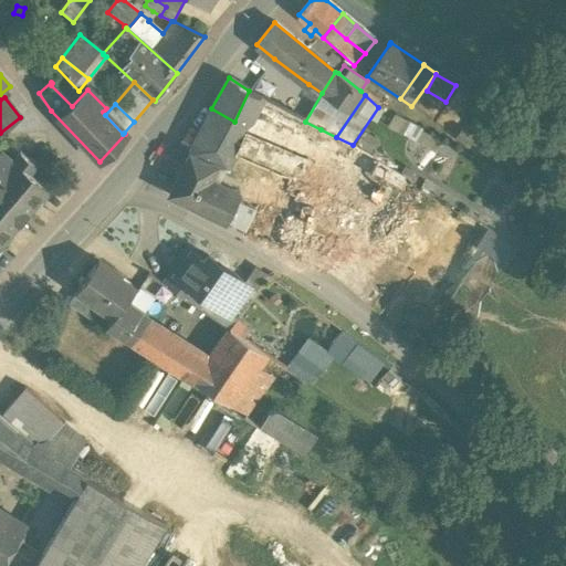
[(234,122),(211,108),(197,135),(190,152),(217,163),(228,169),(234,154),(245,132),(232,125),(234,122)]
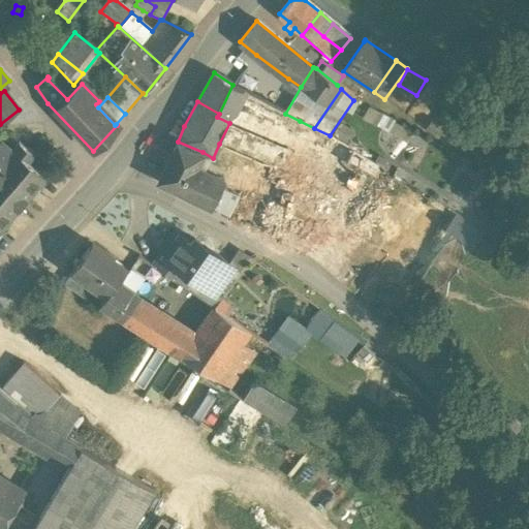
[(19,143),(11,151),(0,142),(0,228),(1,228),(1,227),(9,218),(10,218),(9,217),(12,214),(11,213),(16,208),(18,210),(20,208),(19,207),(24,200),(25,201),(26,199),(25,198),(29,193),(30,194),(32,191),(33,191),(33,190),(40,181),(41,181),(42,180),(41,180),(44,177),(26,161),(32,154),(19,143)]
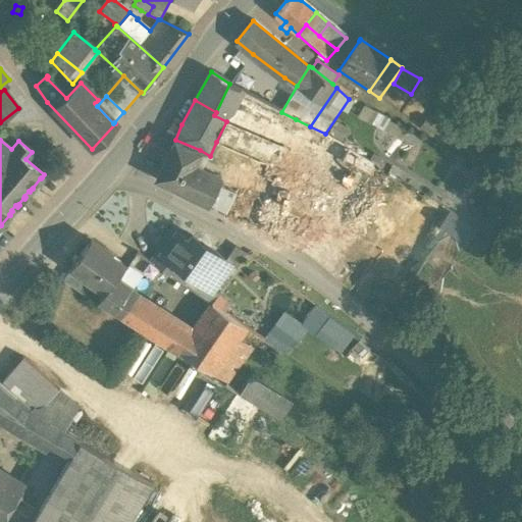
[(200,150),(175,140),(167,157),(156,180),(208,206),(218,186),(221,179),(203,170),(210,156),(200,150)]
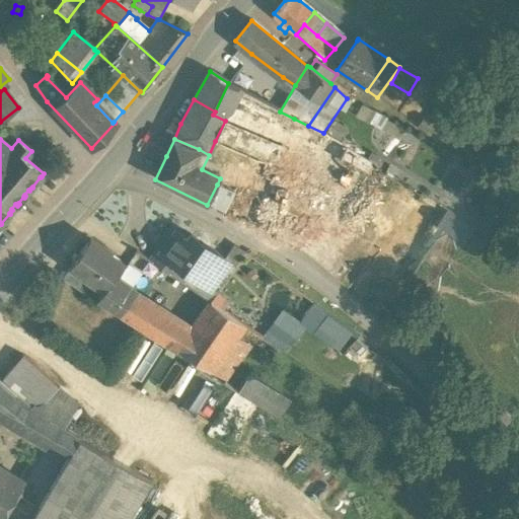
[(473,223),(448,208),(437,226),(461,243),(473,223)]
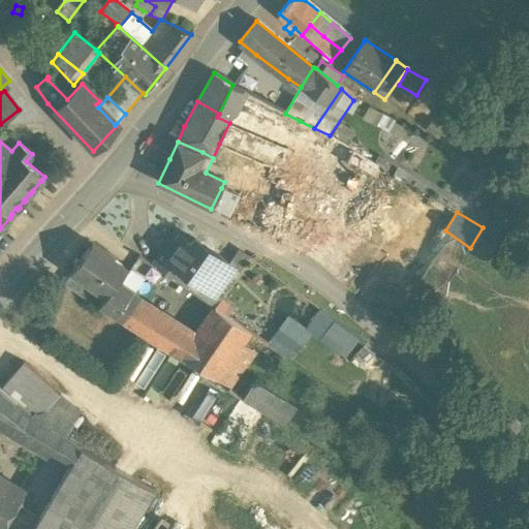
[(229,263),(194,239),(190,244),(179,237),(164,257),(164,259),(182,271),(212,291),(229,263)]
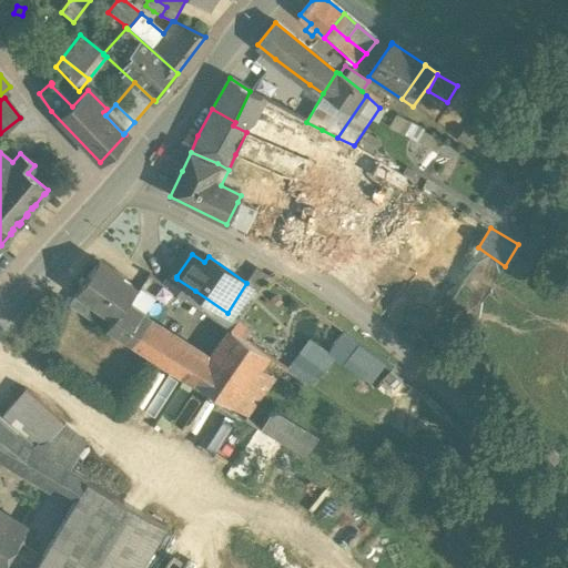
[(137,291),(98,263),(77,293),(77,294),(100,311),(113,321),(114,321),(125,305),(137,291)]
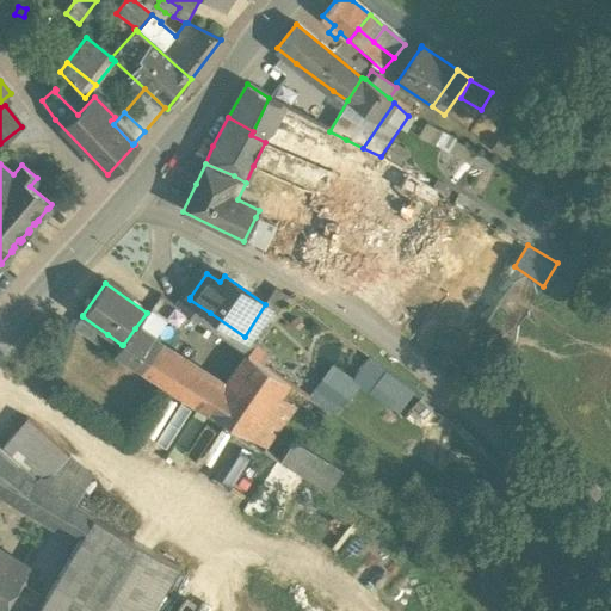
[(210,313),(190,300),(190,297),(185,295),(177,308),(202,326),(210,313)]
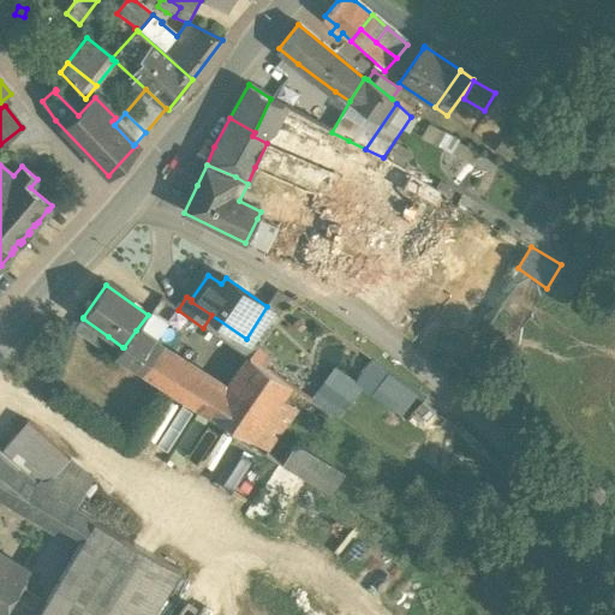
[(149,315),(148,315),(136,330),(154,344),(166,327),(150,316),(150,315),(149,315)]
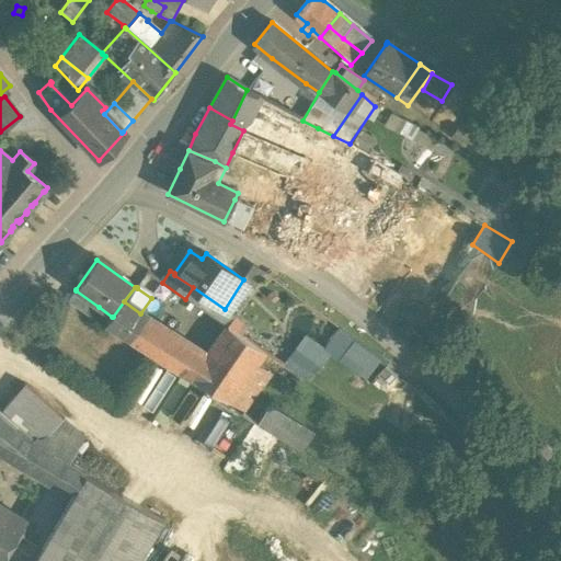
[(99,307),(76,290),(67,302),(90,318),(99,307)]
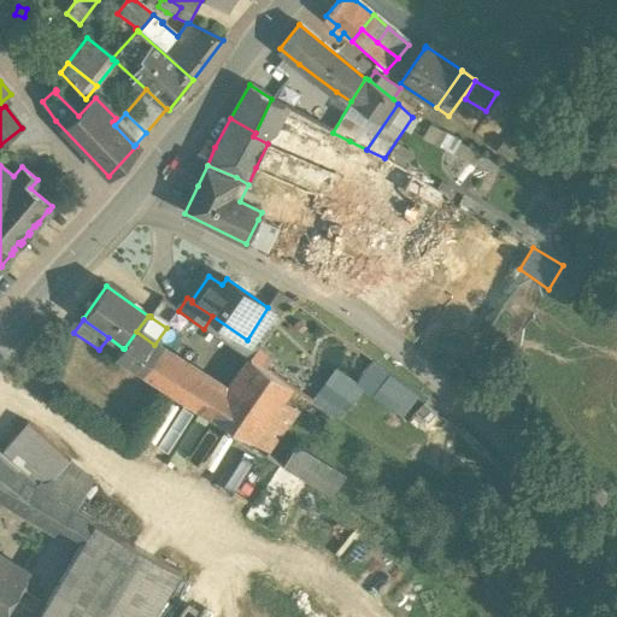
[(136,331),(124,348),(123,348),(117,357),(142,374),(157,352),(159,348),(154,345),(136,331)]
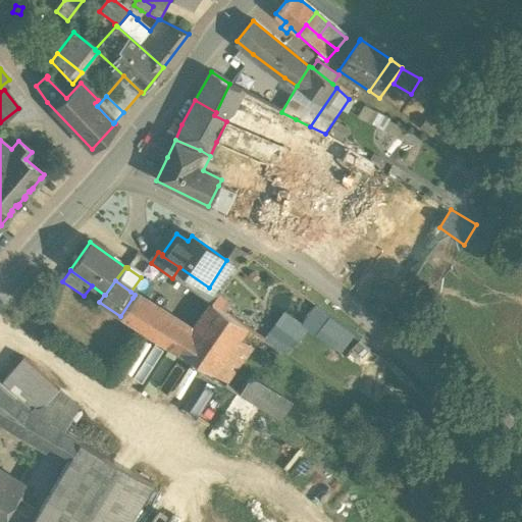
[(151,309),(133,298),(120,316),(138,327),(151,309)]
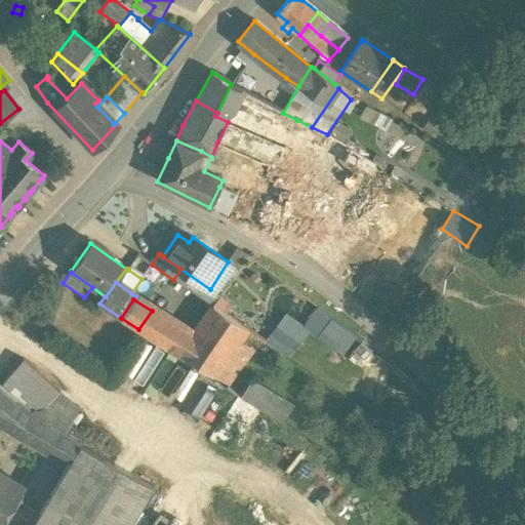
[(194,335),(179,356),(213,378),(228,388),(244,364),(252,351),(238,341),(245,330),(212,307),(194,335)]
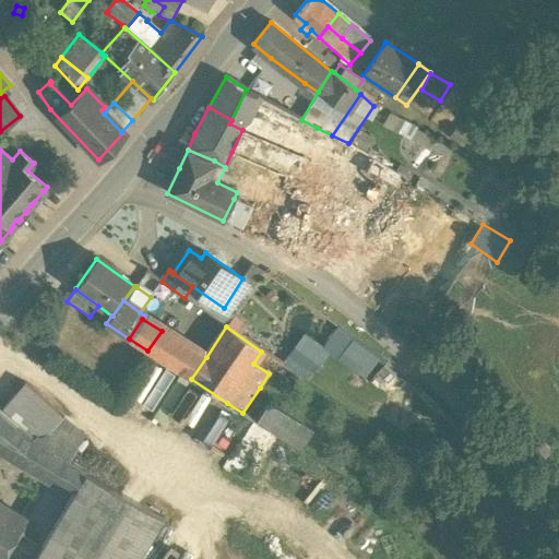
[(379,361),(337,329),(322,348),(329,354),(365,380),(379,361)]
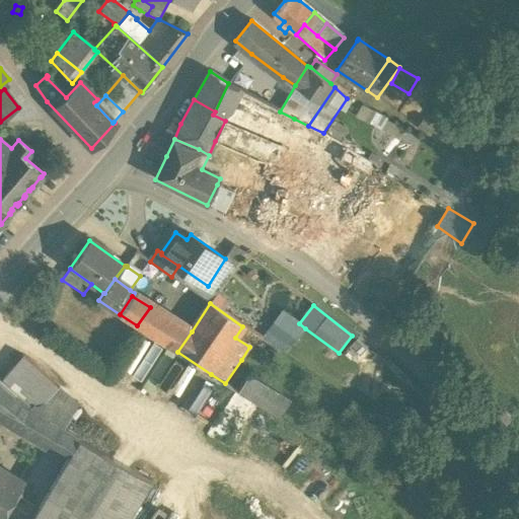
[(162,315),(150,307),(137,325),(177,352),(192,331),(164,313),(162,315)]
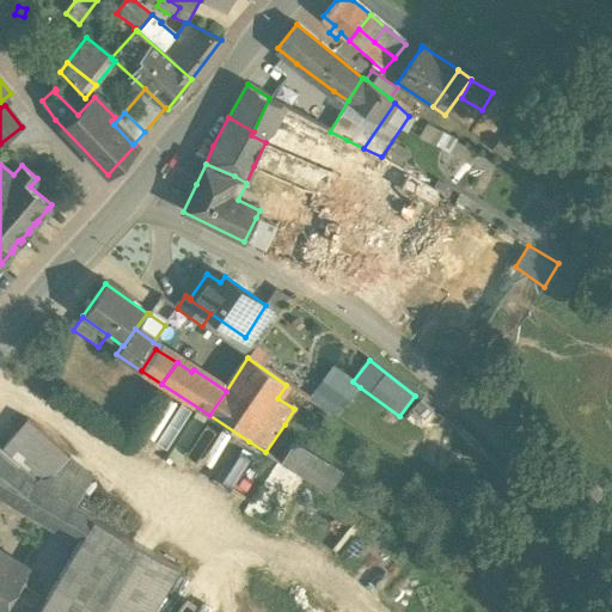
[(360,387),(353,381),(334,367),(316,391),(340,410),(342,411),(360,387)]
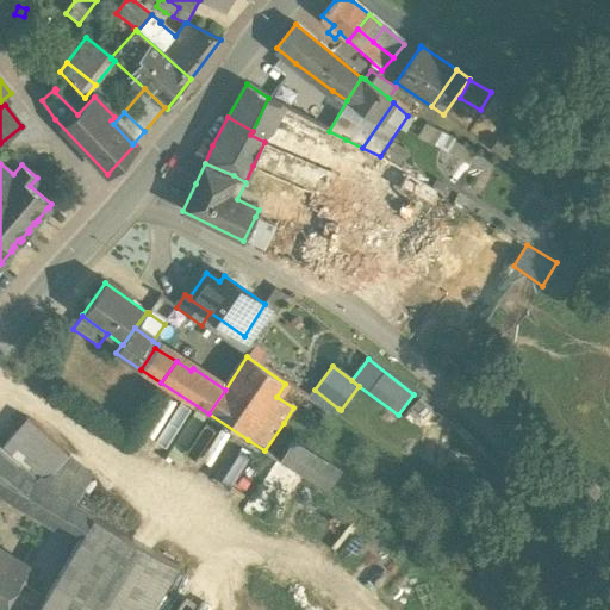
[(338,409),(315,390),(307,399),(332,417),(338,409)]
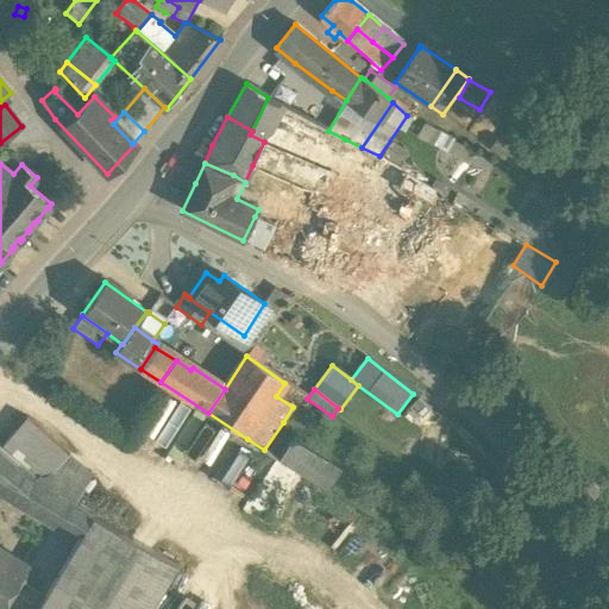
[(418,401),(409,409),(422,421),(429,412),(418,401)]
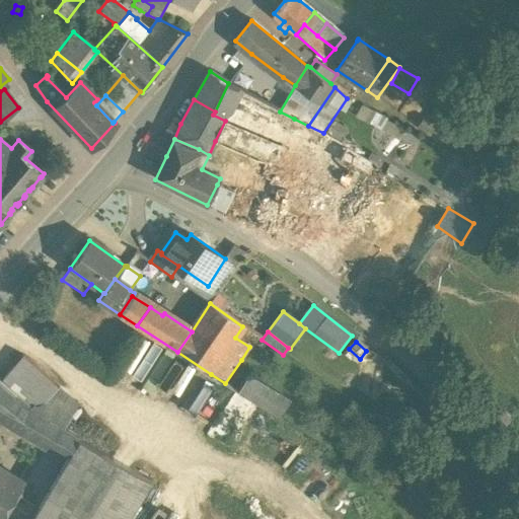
[(41,372),(22,356),(12,368),(30,384),(41,372)]
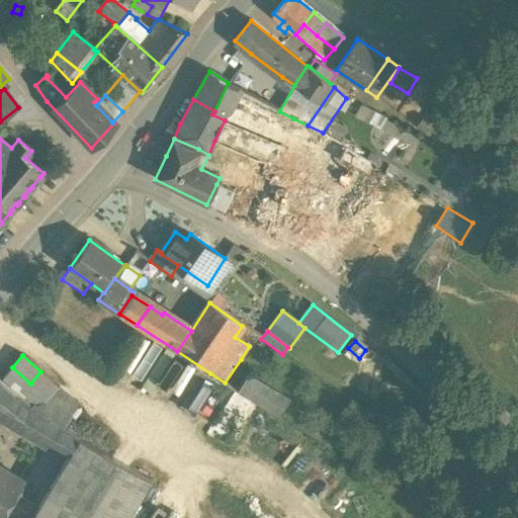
[(30,383),(12,367),(1,380),(29,405),(63,425),(63,426),(77,404),(40,371),(30,383)]
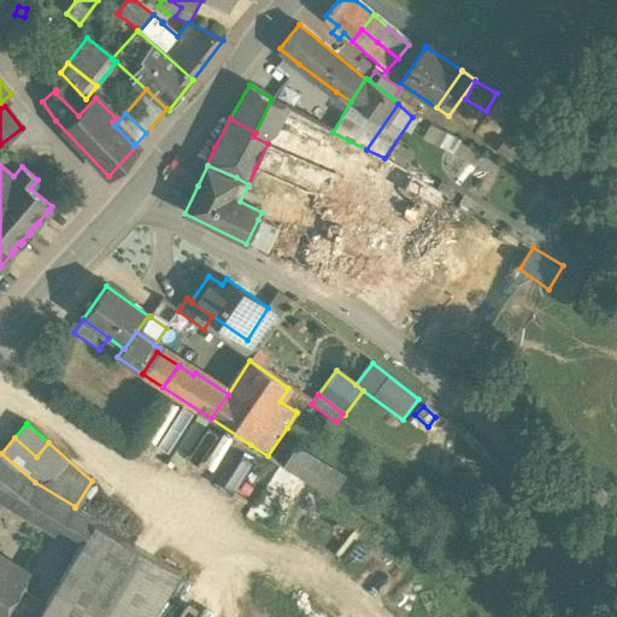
[(0,451),(0,485),(11,493),(12,501),(57,529),(58,529),(60,529),(71,511),(72,511),(75,506),(35,482),(1,453),(0,451)]
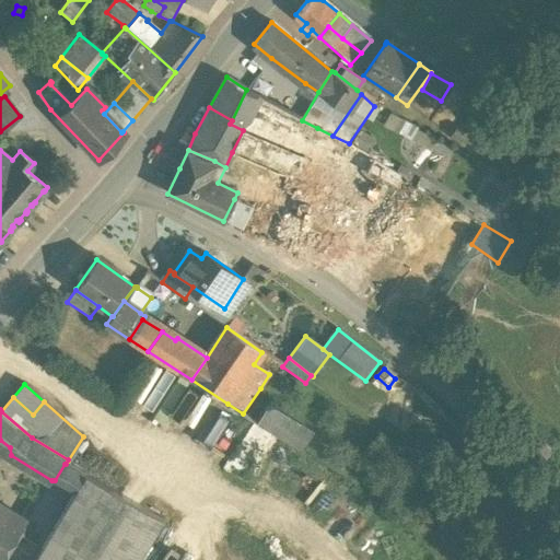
[(268,410),(256,427),(280,442),(301,455),(312,438),(268,410)]
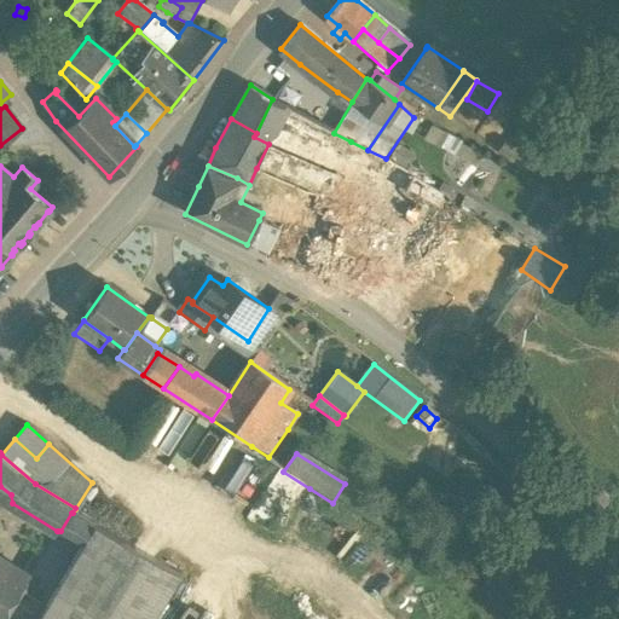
[(310,489),(283,472),(279,469),(246,522),(275,541),(277,536),(307,490),(308,491),(310,489)]
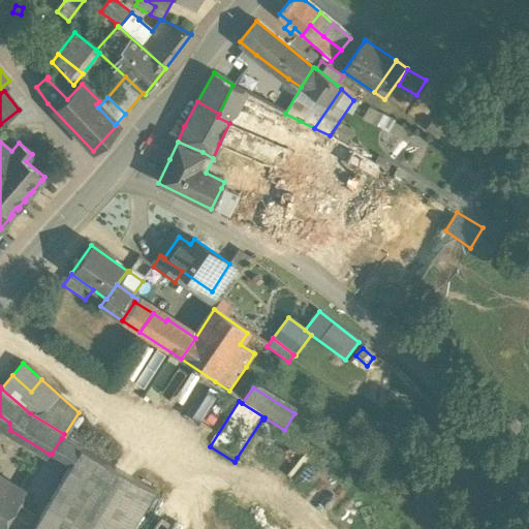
[(511,413),(502,422),(510,432),(520,424),(511,413)]
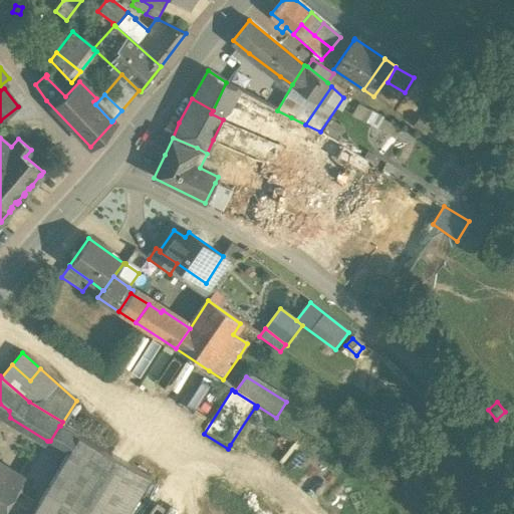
[(20,491),(17,489),(1,513),(31,513),(78,437),(59,426),(50,441),(48,441),(47,441),(19,487),(22,489),(20,491)]
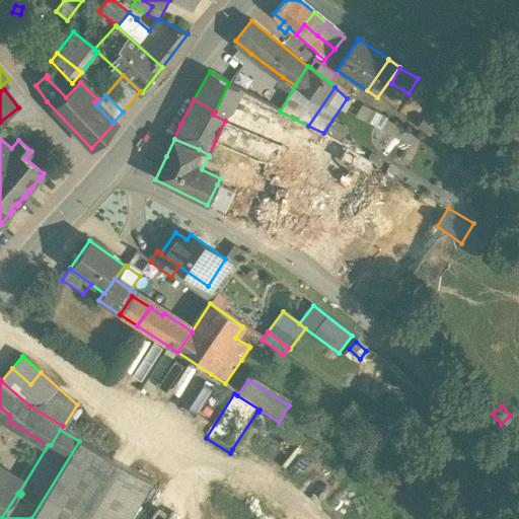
[(79,441),(31,518),(129,518),(151,486),(79,441)]
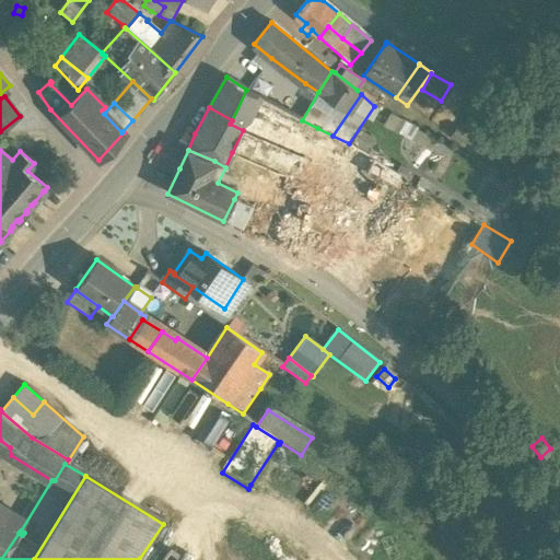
[(0,559),(1,559),(19,533),(22,535),(24,533),(21,531),(20,531),(18,522),(0,510),(0,559)]
